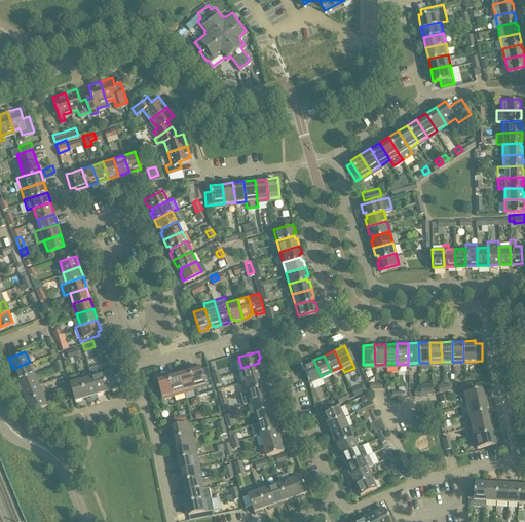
[(321,376),(313,360),(303,365),(310,380),(321,376)]
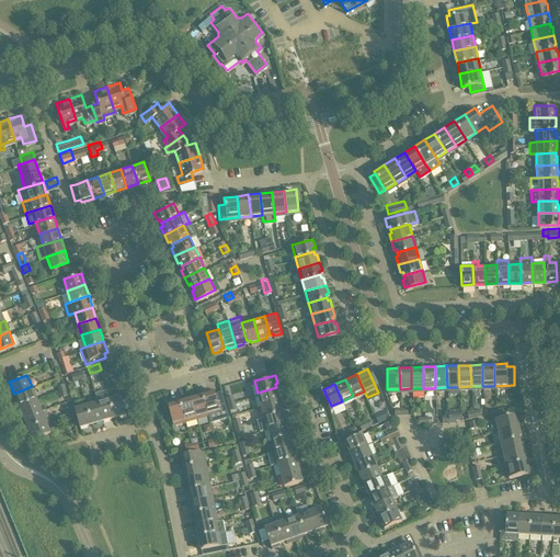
[(36,397),(32,386),(14,394),(19,405),(36,397)]
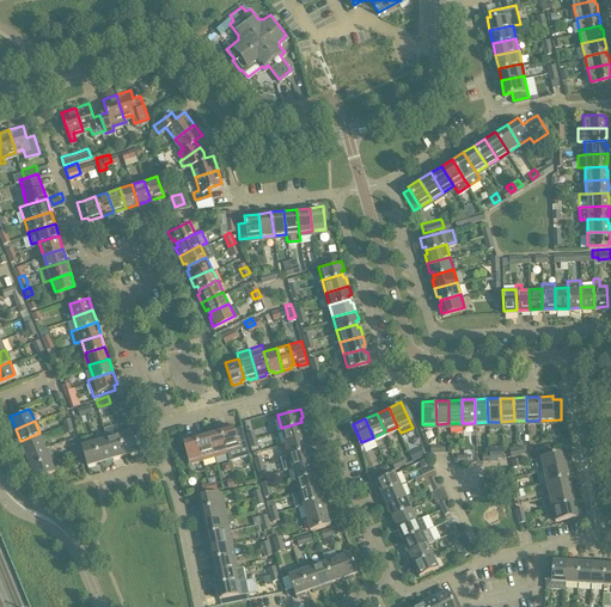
[(301,422),(281,428),(285,440),(307,434),(305,424),(301,425),(301,422)]
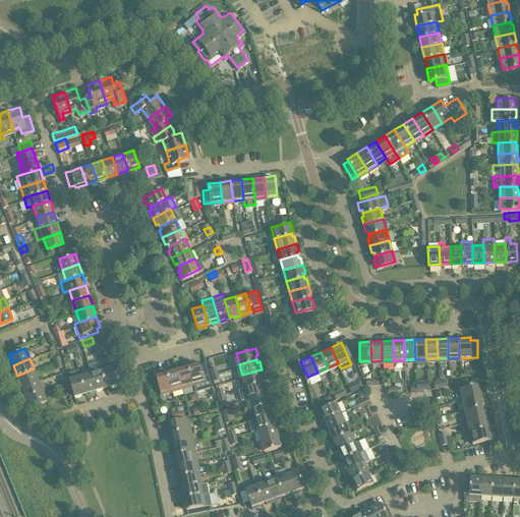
[(99,360),(88,363),(91,370),(93,379),(95,388),(106,385),(103,376),(101,367),(99,360)]
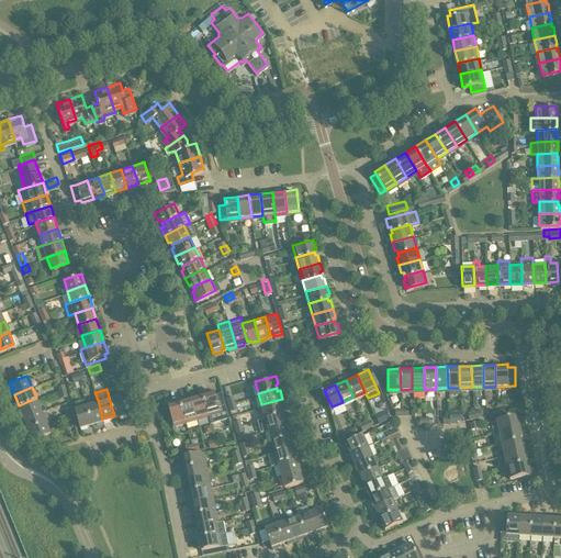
[(210,421),(228,415),(222,390),(214,391),(214,389),(202,392),(208,413),(210,421)]
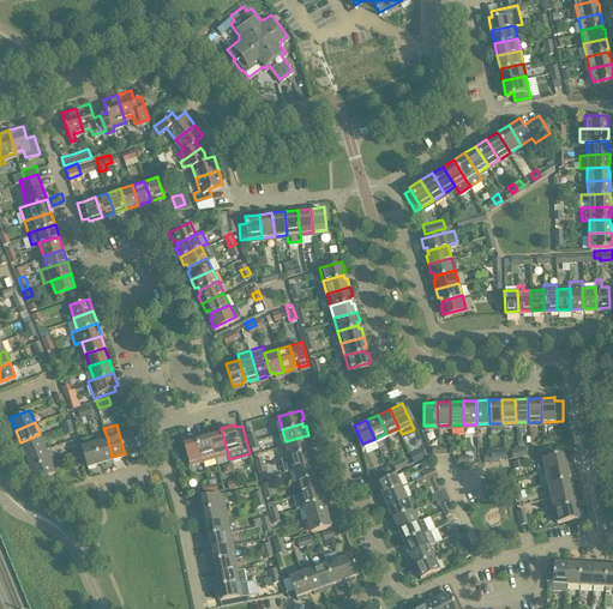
[(221,428),(208,432),(215,454),(227,451),(221,428)]
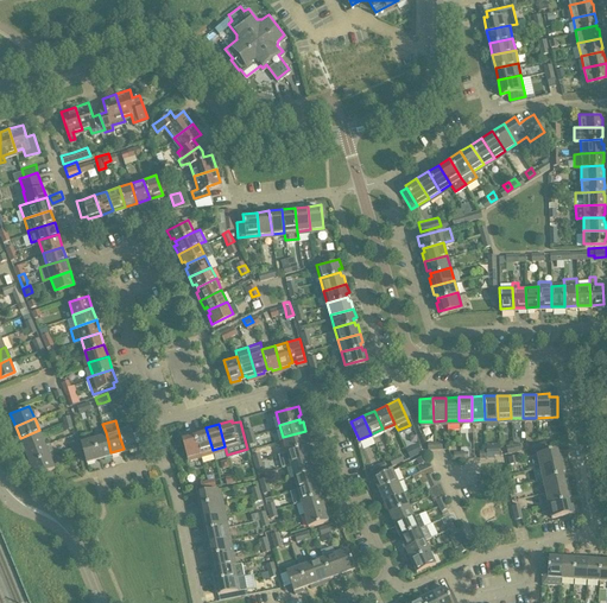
[(131,425),(118,429),(120,438),(124,449),(137,445),(134,440),(133,435),(132,430),(131,425)]
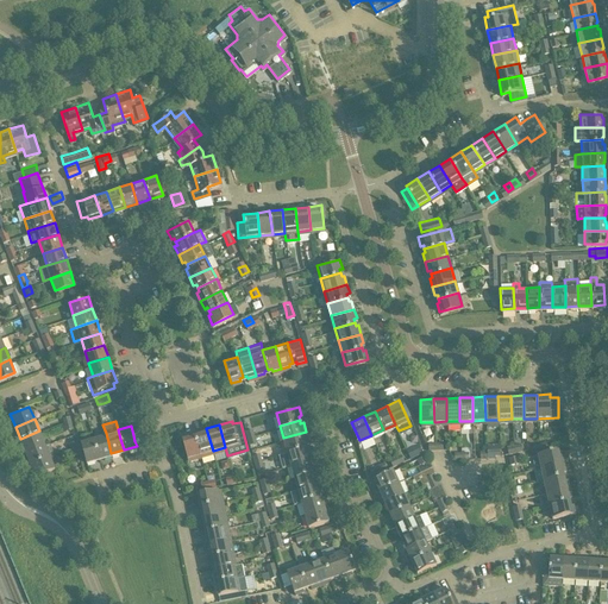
[(213,451),(206,428),(194,432),(200,454),(213,451)]
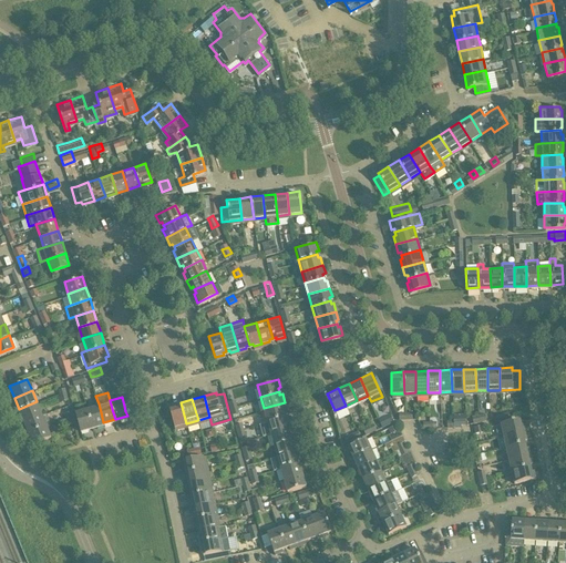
[(37,401),(19,409),(23,420),(41,412),(37,401)]
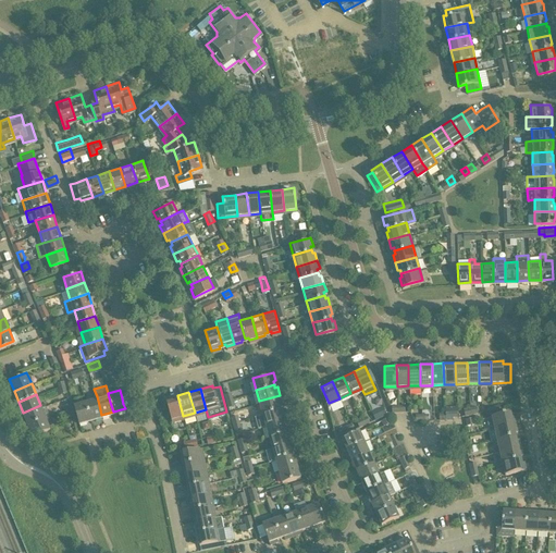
[(183,416),(177,395),(165,398),(172,420),(183,416)]
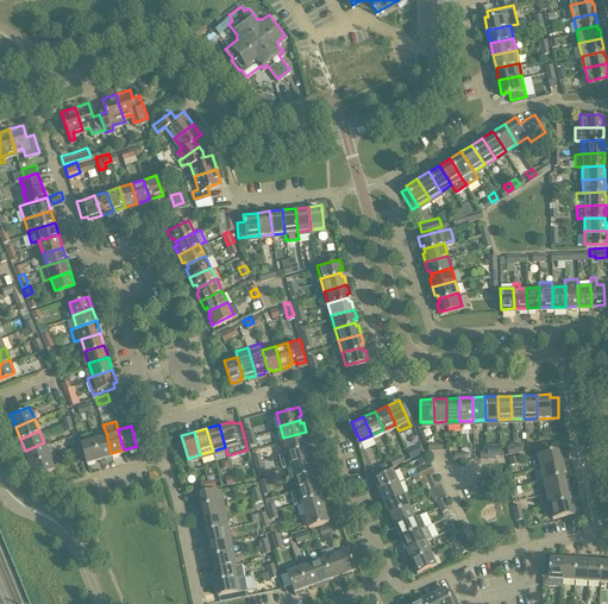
[(308,440),(306,432),(283,438),(287,450),(306,445),(306,441),(308,440)]
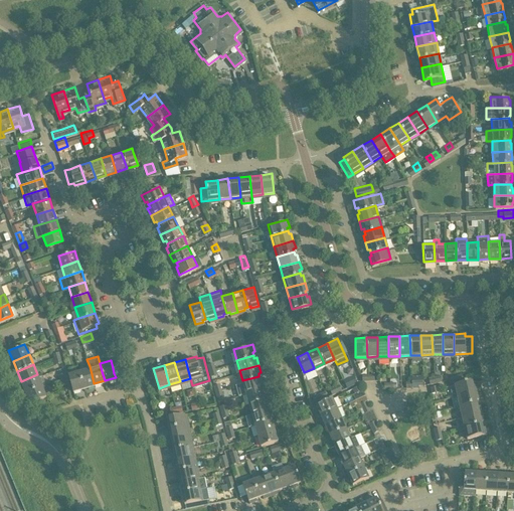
[(94,383),(90,366),(78,369),(83,386),(94,383)]
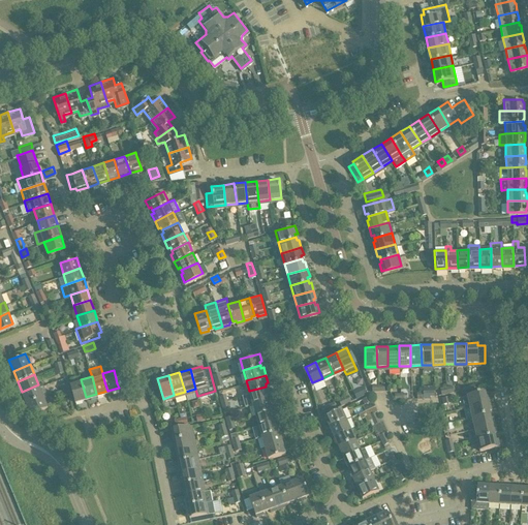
[(86,397),(81,379),(69,382),(74,400),(86,397)]
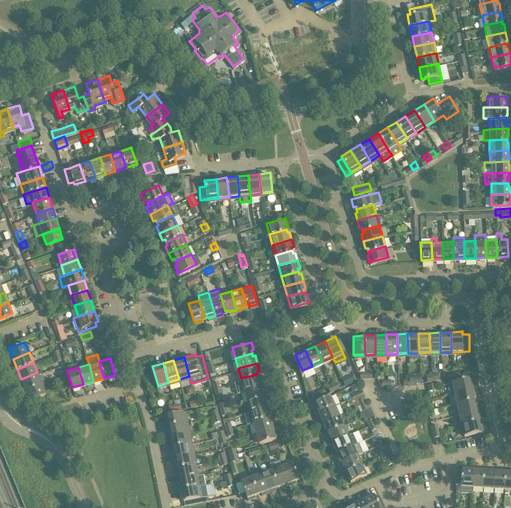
[(352,369),(340,374),(344,383),(355,378),(352,373),(353,372),(352,369)]
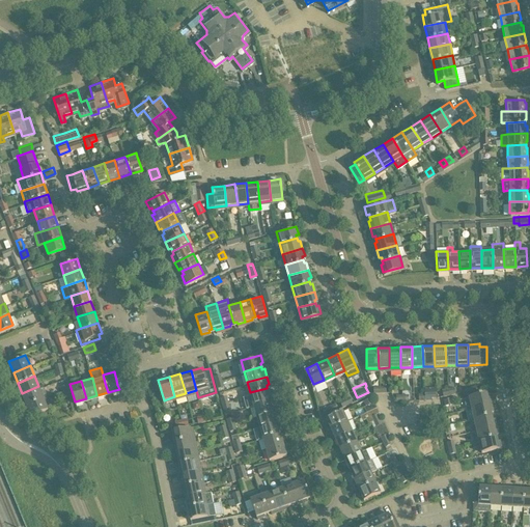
[(38,386),(22,393),(26,404),(43,396),(43,397),(47,395),(43,384),(38,386)]
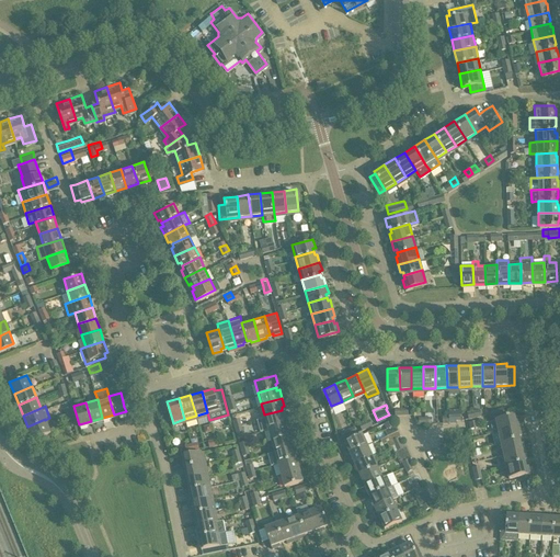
[(260,429),(267,427),(288,421),(286,412),(283,413),(282,410),(264,415),(256,417),(260,429)]
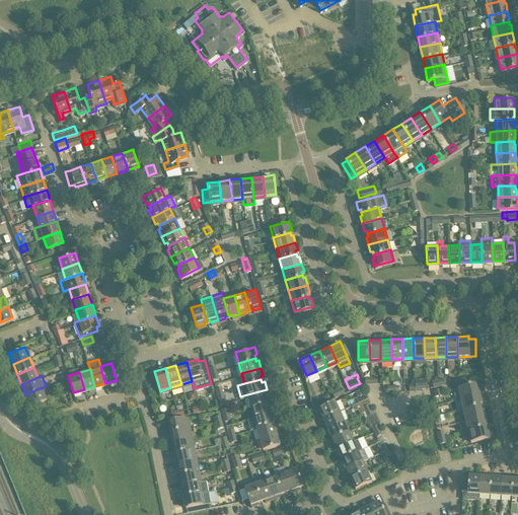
[(460,396),(479,392),(477,384),(475,385),(474,381),(457,385),(460,396)]
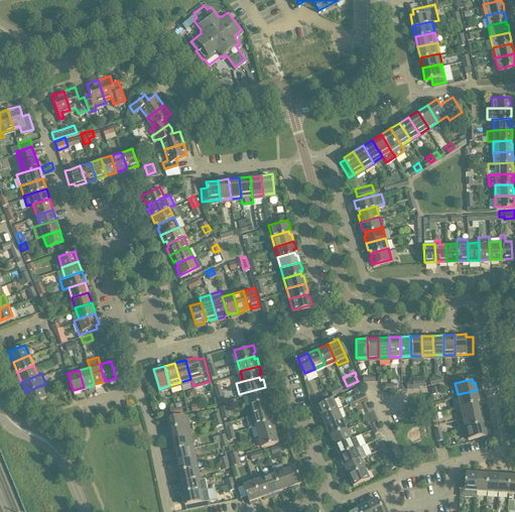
[(335,385),(337,391),(343,389),(340,383),(335,385)]
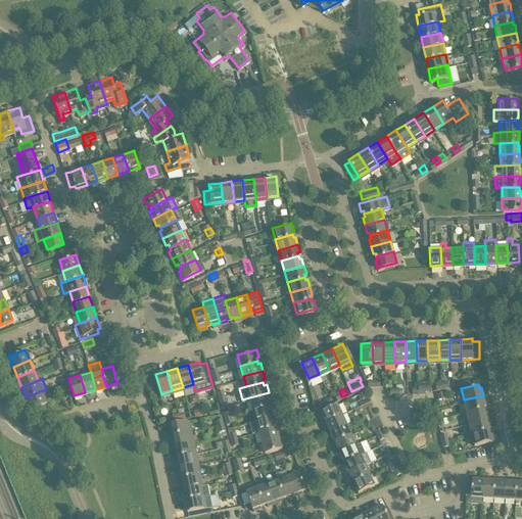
[(42,390),(26,397),(30,408),(46,402),(42,391),(42,390)]
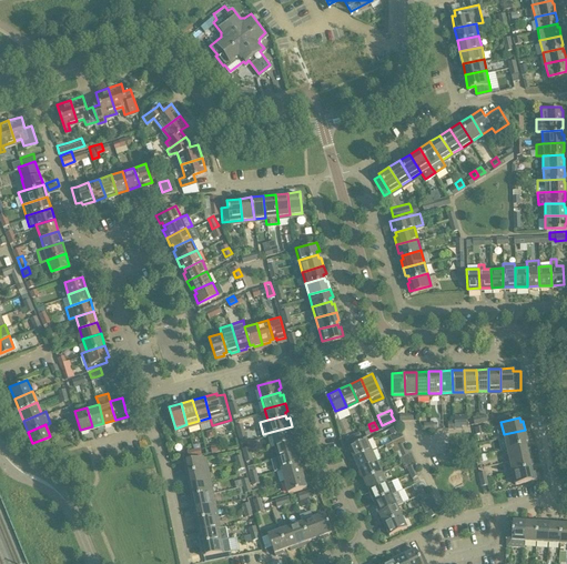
[(292,426),(271,432),(274,443),(292,439),(292,435),(294,434),(292,426)]
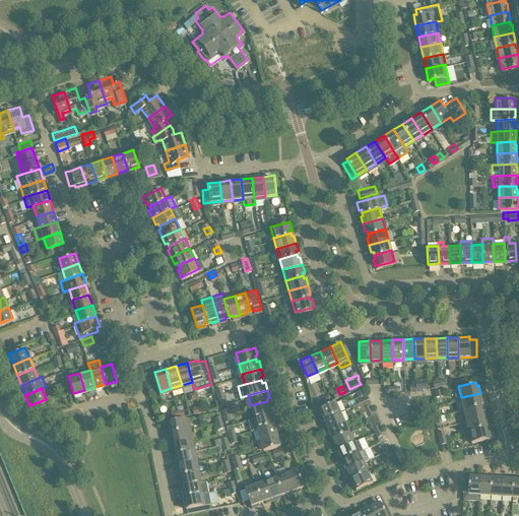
[(326,393),(315,398),(317,402),(318,404),(329,399),(326,393)]
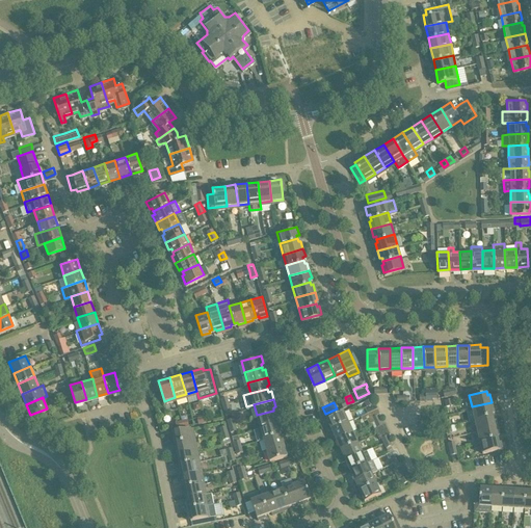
[(492,402),(472,406),(474,417),(492,414),(490,411),(494,410),(492,402)]
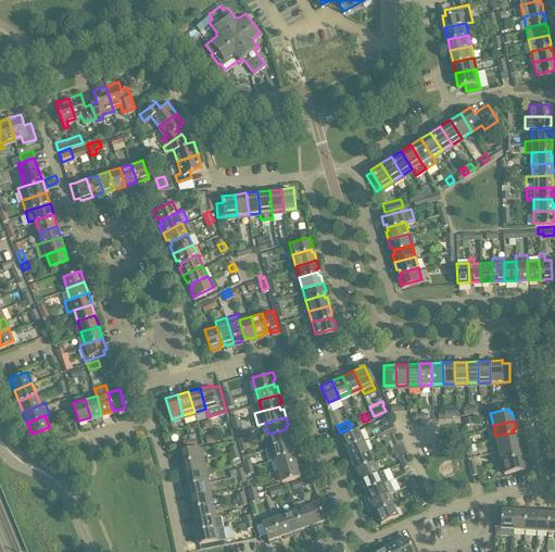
[(394,424),(380,430),(385,440),(390,438),(388,433),(394,430),(396,429),(394,424)]
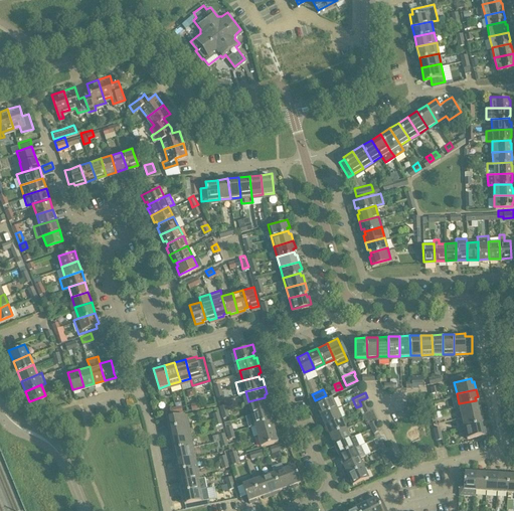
[(320,412),(336,405),(331,395),(316,402),(320,412)]
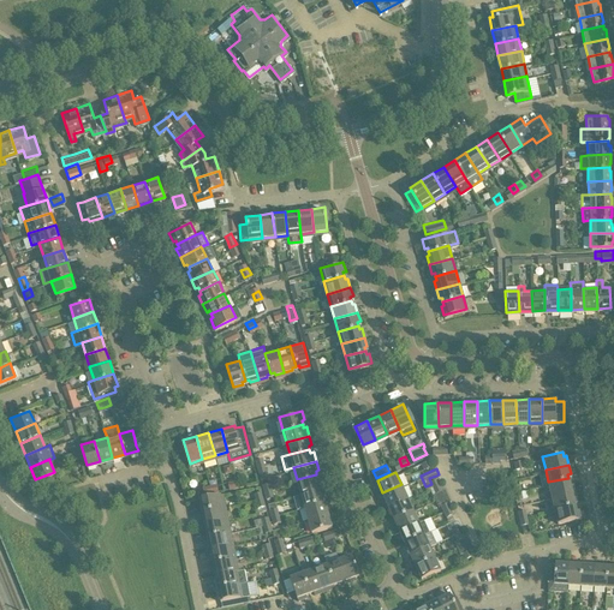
[(317,478),(316,474),(297,479),(300,492),(323,485),(321,477),(317,478)]
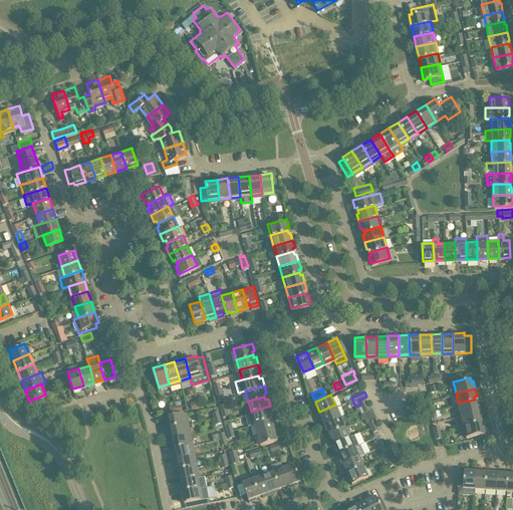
[(476,403),(475,400),(458,403),(460,414),(480,410),(478,402),(476,403)]
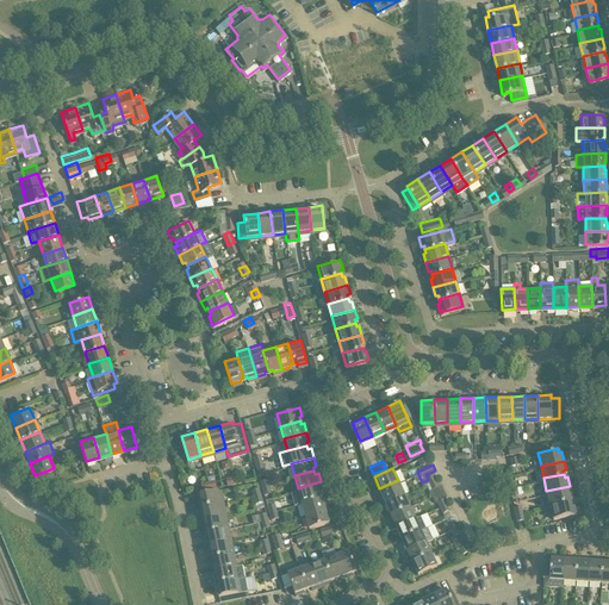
[(398,480),(379,488),(385,500),(404,492),(398,480)]
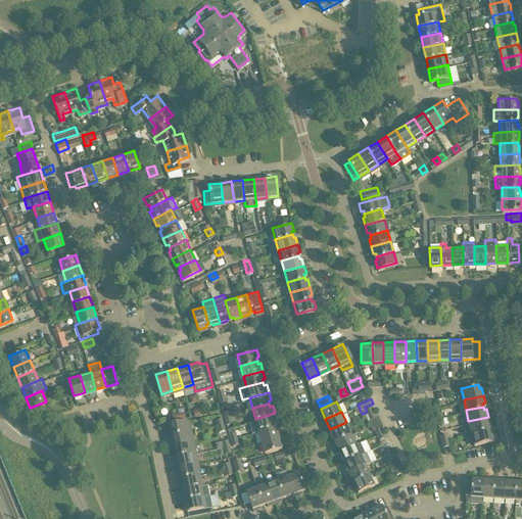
[(255,419),(249,420),(252,431),(258,429),(275,424),(275,421),(277,421),(275,413),(255,419)]
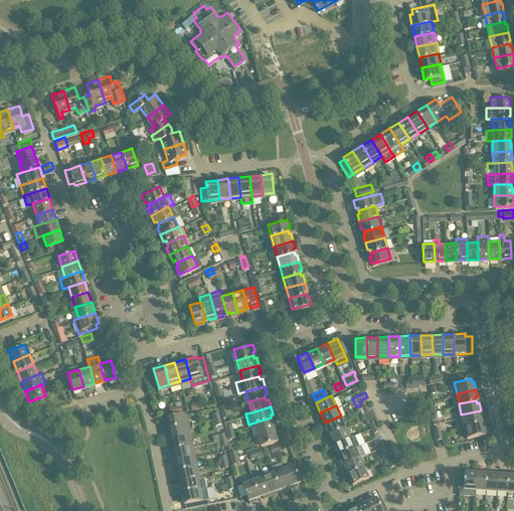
[(482,417),(481,410),(461,414),(464,426),(481,421),(480,418),(482,417)]
